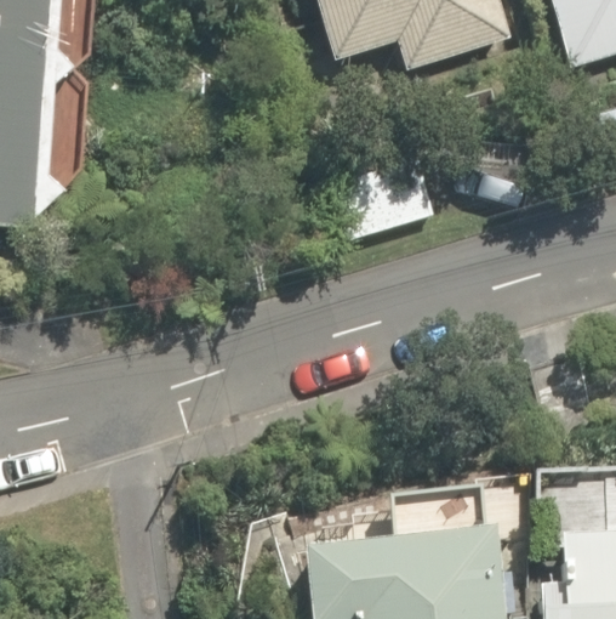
[(0,0),(0,227),(34,230),(35,221),(66,193),(50,177),(55,91),(72,73),(56,57),(60,0),(0,0)]
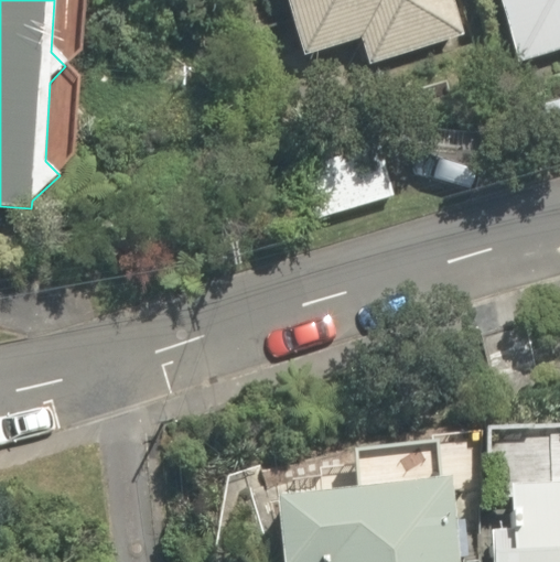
[(363,36),(372,63),(465,33),(455,0),(289,0),(305,54),(363,36)]
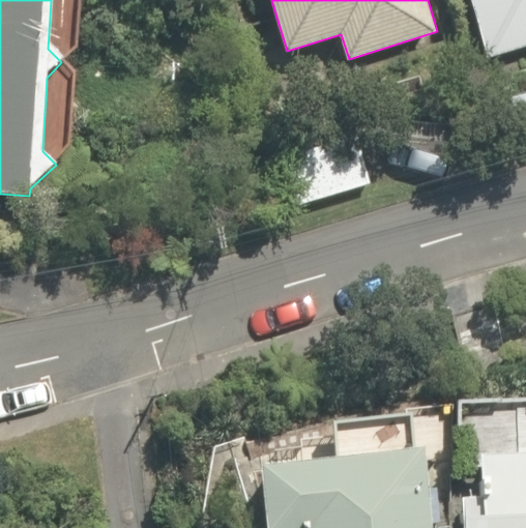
[(471,0),(489,58),(525,46),(525,0),(471,0)]
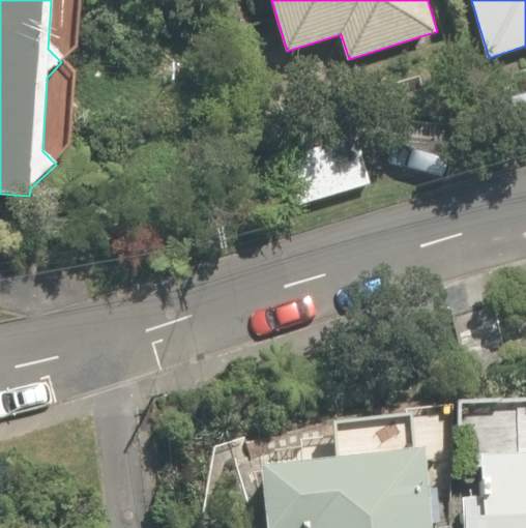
[(281,160),(295,206),(320,198),(373,182),(359,137),(320,149),(281,160)]
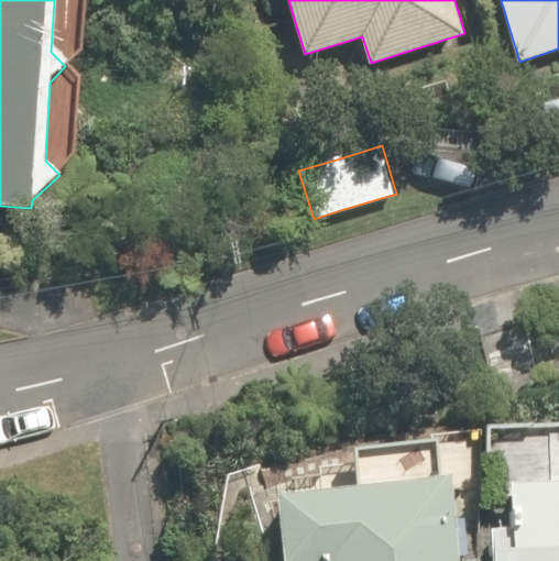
[(484,332),(495,373),(541,360),(530,319),(484,332)]
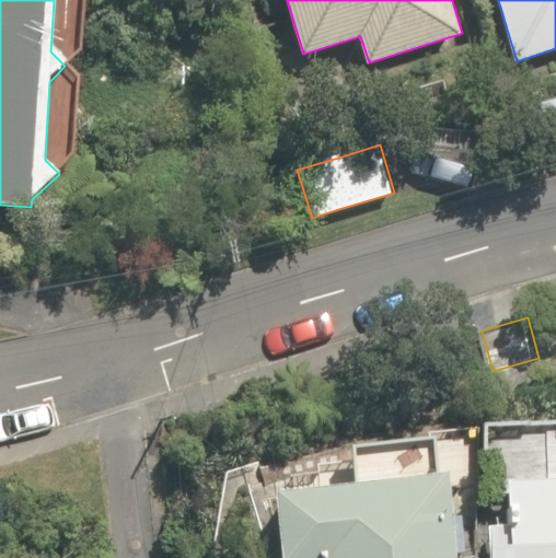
[(459,557),(459,555),(465,554),(461,518),(453,518),(449,475),(274,495),(280,557),(459,557)]
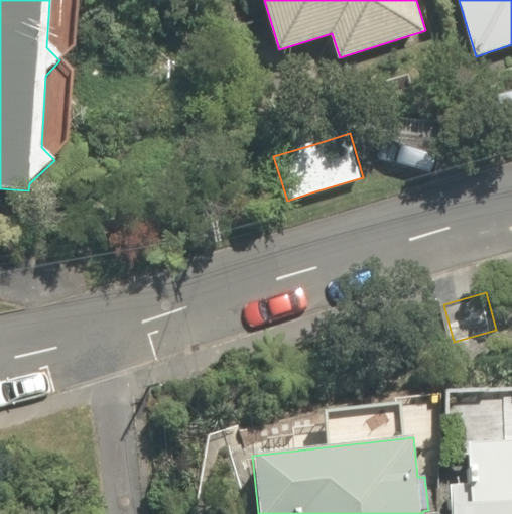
[(449,485),(450,513),(511,513),(511,438),(469,441),(468,441),(470,484),(469,484),(449,485)]
